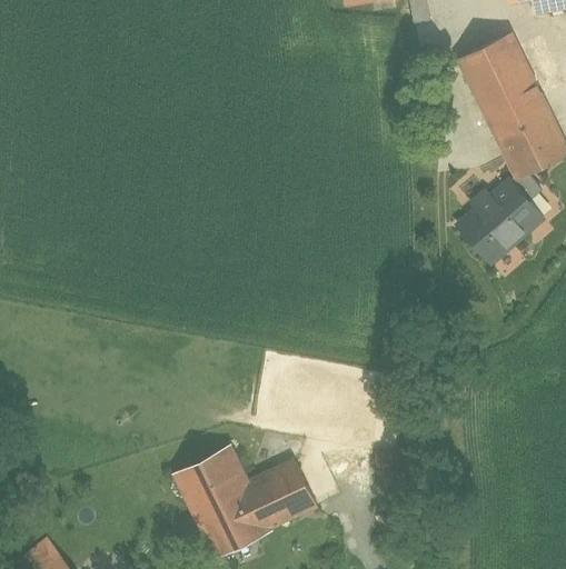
[(425,0),(405,0),(410,23),(429,20),(425,0)]
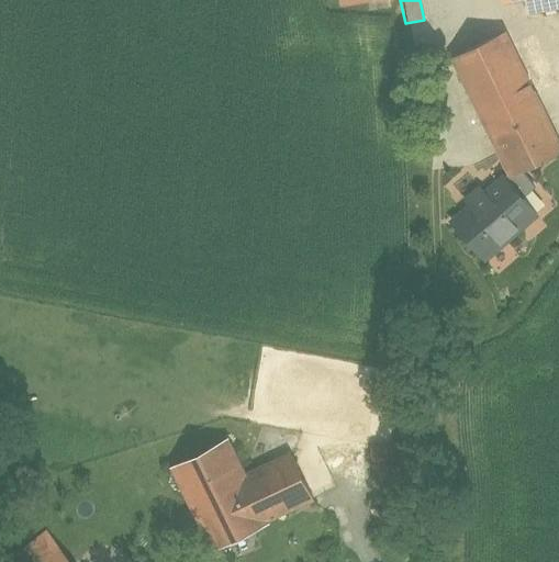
[(558,0),(502,0),(503,2),(515,0),(523,0),(526,13),(558,6),(558,0)]
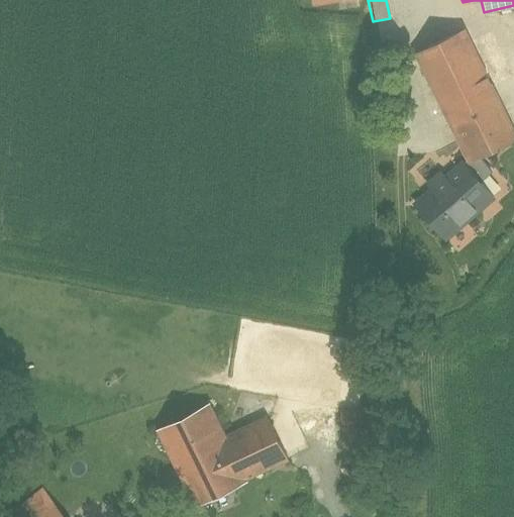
[(513,141),(513,123),(469,28),(418,53),(471,163),(513,141)]
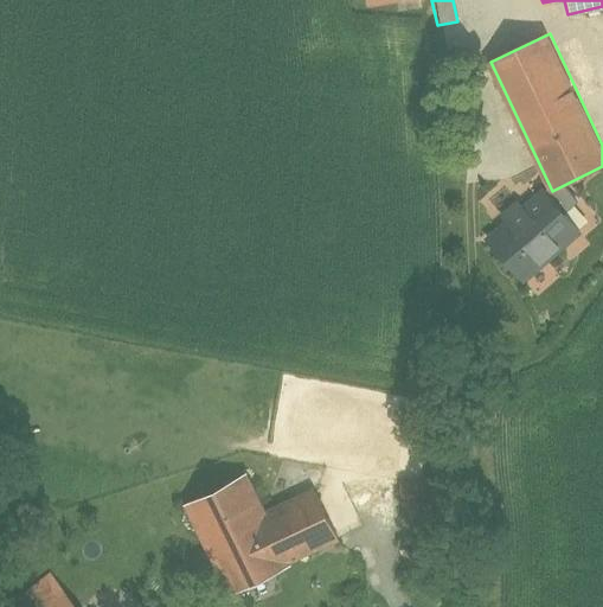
[(483,240),(524,283),(581,232),(540,189),(521,205),(515,199),(499,215),(505,221),(483,240)]
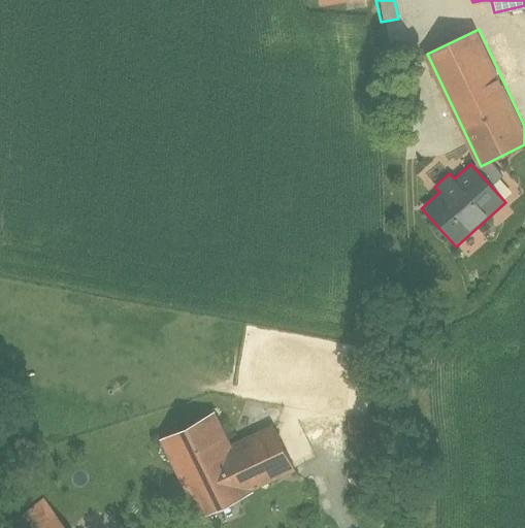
[(220,413),(160,439),(181,486),(196,520),(256,493),(254,489),(295,471),(273,424),(233,442),(220,413)]
